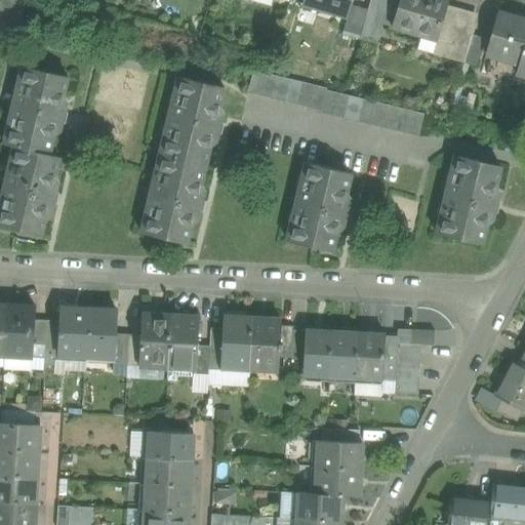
[(27,0),(0,0),(0,13),(22,21),(27,0)]
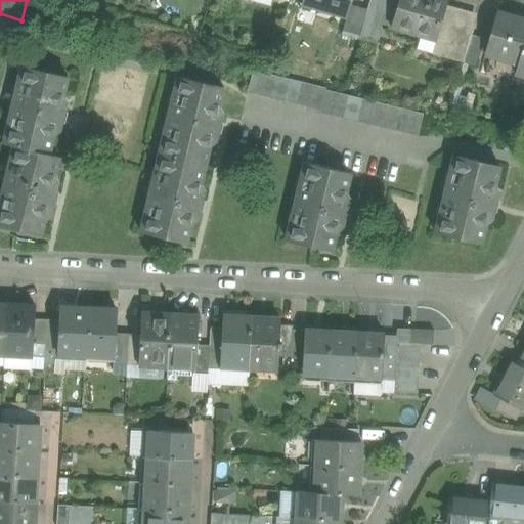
[(352,0),(304,0),(304,4),(325,10),(348,16),(351,5),(352,0)]
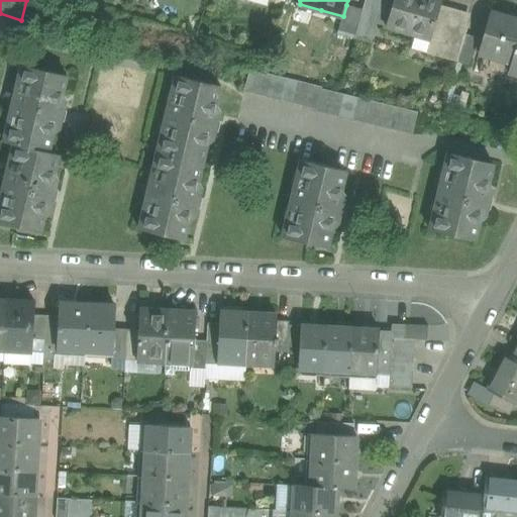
[(365,0),(363,9),(354,38),(371,43),(377,23),(383,0),(365,0)]
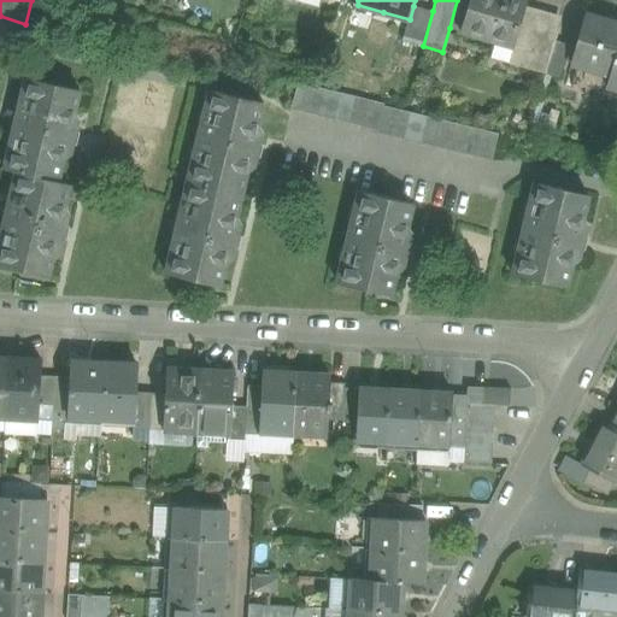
[(457,0),(450,28),(460,31),(470,0),(457,0)]
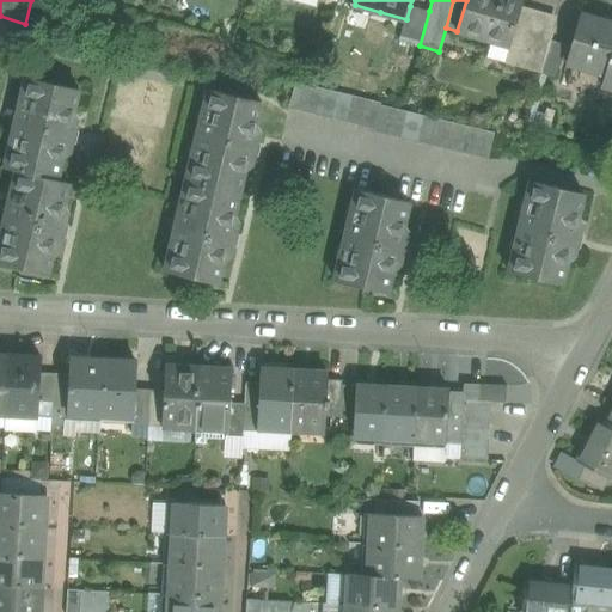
[(524,0),(466,0),(457,31),(460,31),(460,29),(493,37),(509,43),(508,46),(510,47),(520,14),(524,0)]
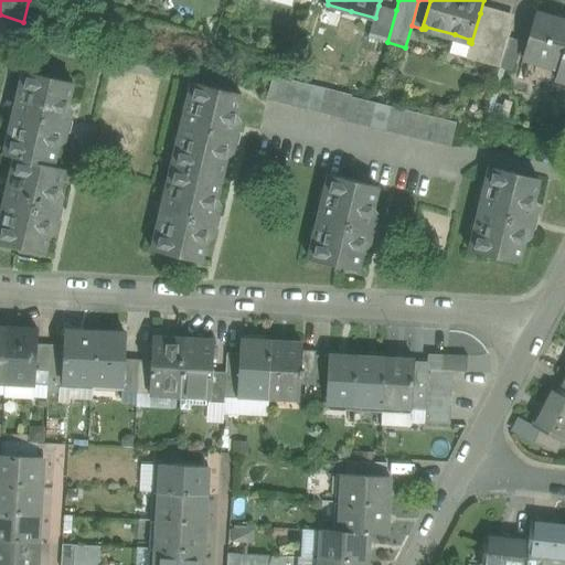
[(396,10),(379,6),(375,18),(370,36),(387,42),(396,10)]
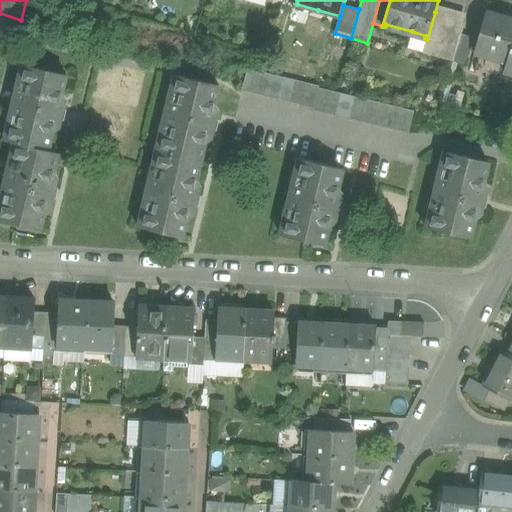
[(464,21),(435,12),(427,39),(442,44),(439,57),(452,61),(460,34),(464,21)]
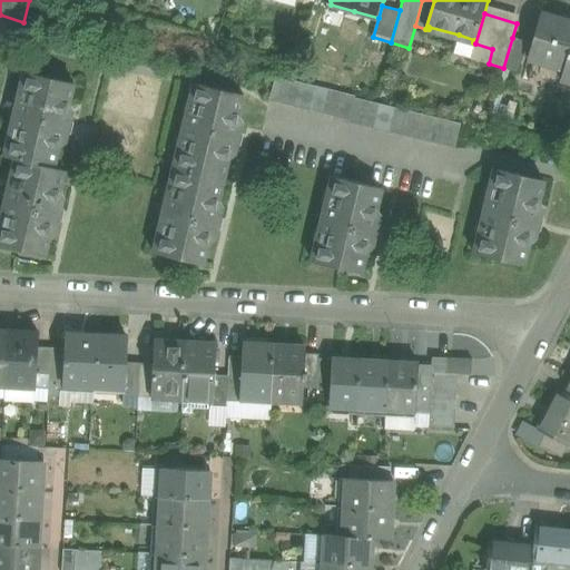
[(569,46),(569,26),(539,17),(526,60),(563,71),(569,46)]
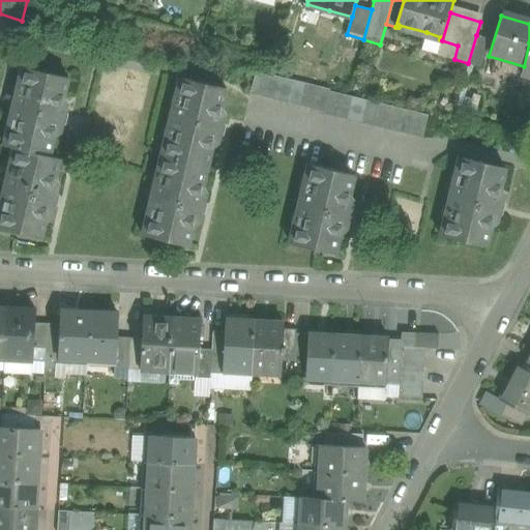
[(442,40),(440,39),(441,37),(427,32),(421,50),(439,55),(454,59),(458,46),(442,40)]
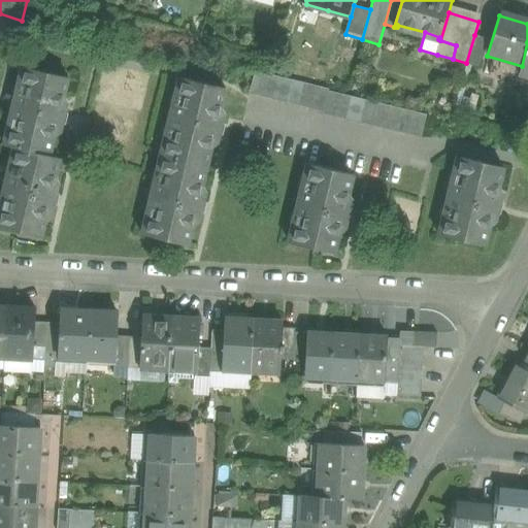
[(488,38),(474,35),(466,63),(480,67),(488,38)]
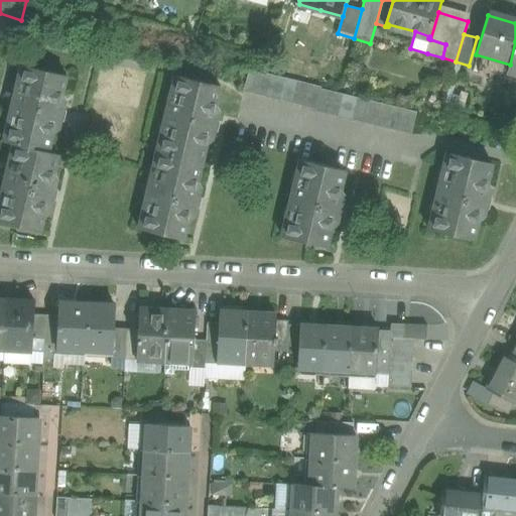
[(68,77),(23,66),(5,143),(13,145),(49,153),(54,134),(59,130),(66,104),(62,99),(68,77)]
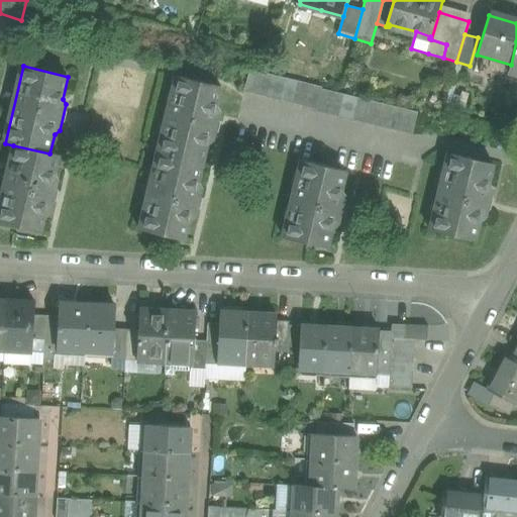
[(321,88),(250,69),(245,90),(287,101),(286,101),(316,109),(321,89),(321,88)]
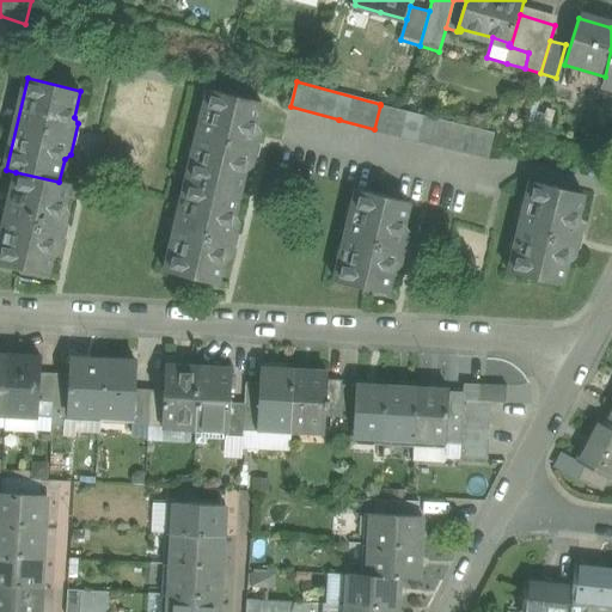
[(261,101),(208,89),(187,181),(239,193),(245,169),(251,165),(258,134),(255,127),(261,101)]
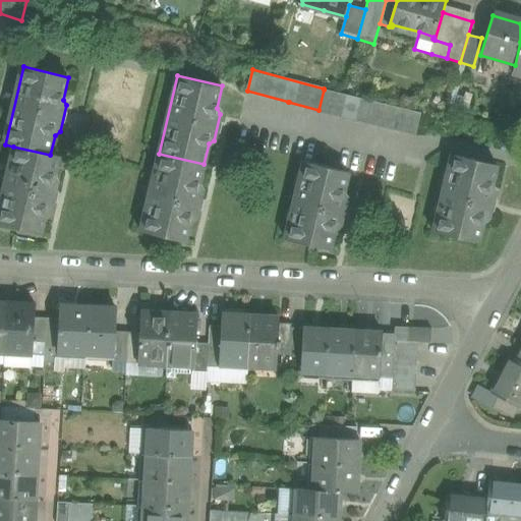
[(371,102),(324,90),(319,110),(319,111),(366,122),(371,102)]
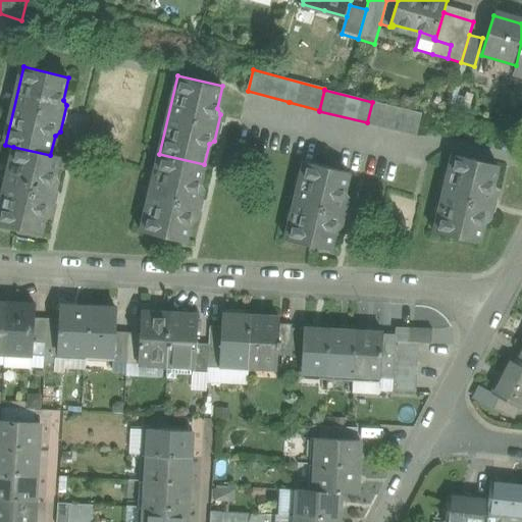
[(422,114),(372,102),(367,122),(417,135),(422,114)]
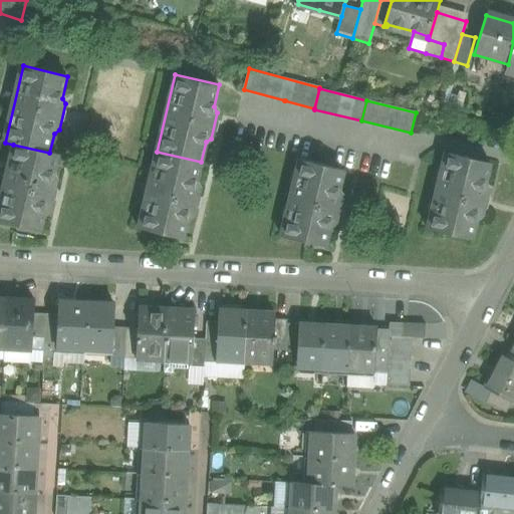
[(49,153),(13,145),(0,202),(0,220),(41,230),(45,210),(51,207),(57,182),(54,175),(58,155),(49,153)]
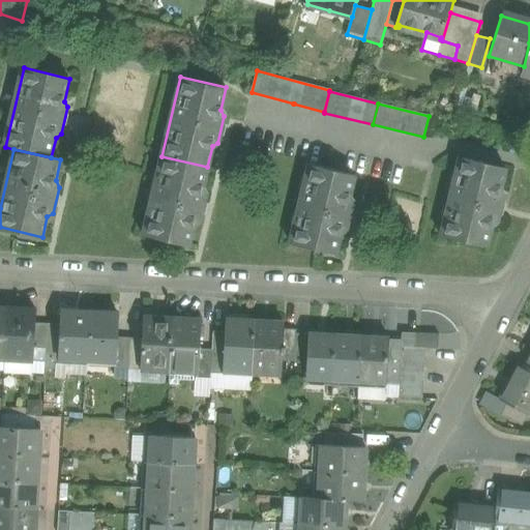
[(506,165),(461,154),(442,234),(489,244),(493,224),(498,219),(505,192),(501,186),(506,165)]
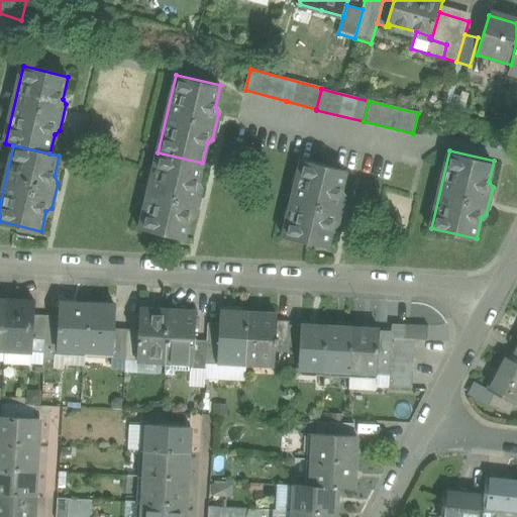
[(202,163),(158,152),(139,229),(184,239),(189,218),(195,216),(200,192),(201,189),(197,182),(202,163)]
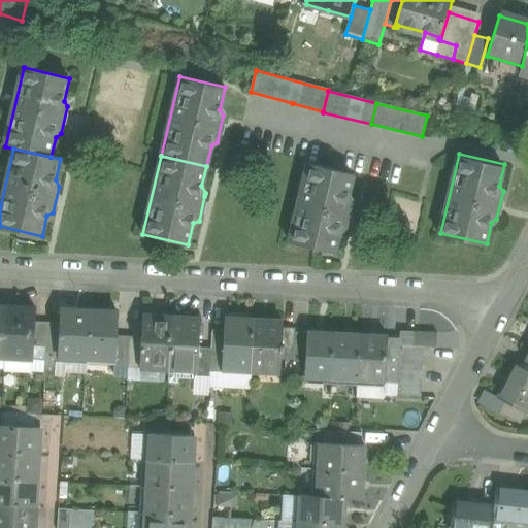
[(354,173),(308,163),(290,241),(335,252),(340,230),(345,227),(352,200),(349,195),(354,173)]
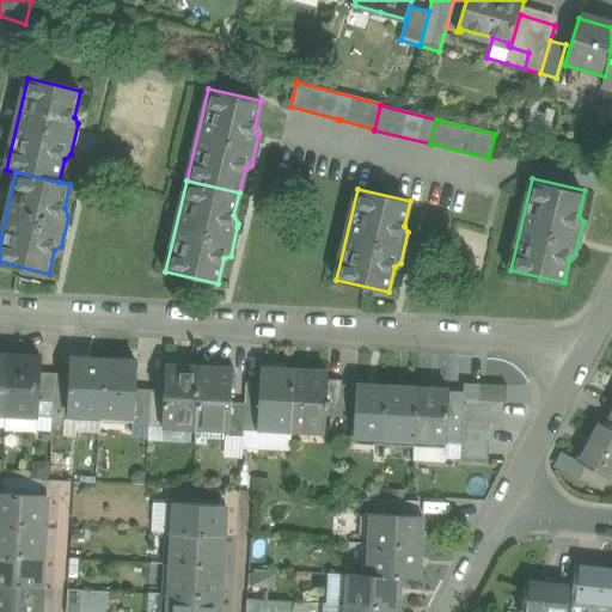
[(482,267),(482,233),(461,233),(461,265),(482,267)]
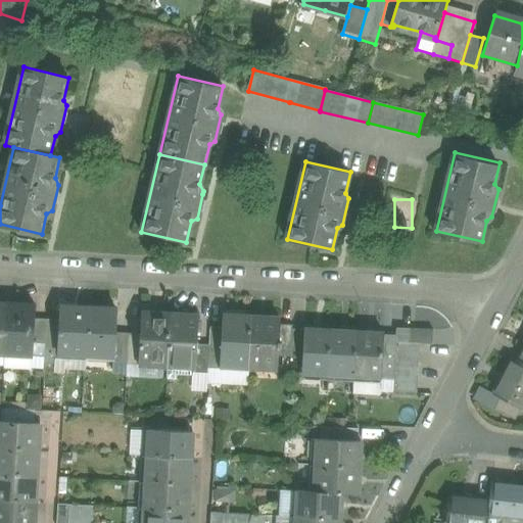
[(36,307),(7,305),(4,354),(33,355),(34,344),(35,319),(36,307)]
